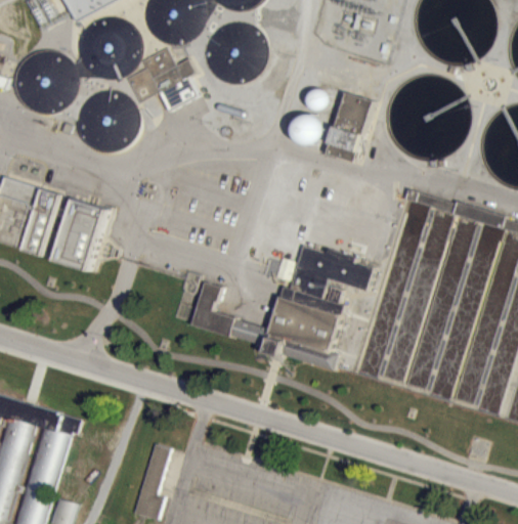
[(111,0),(75,18),(65,0),(111,0)]
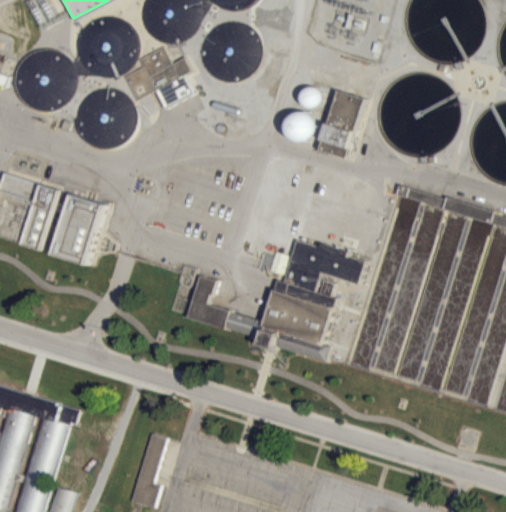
[(390,0),(309,0),(301,29),(310,40),(372,60),(390,0)]
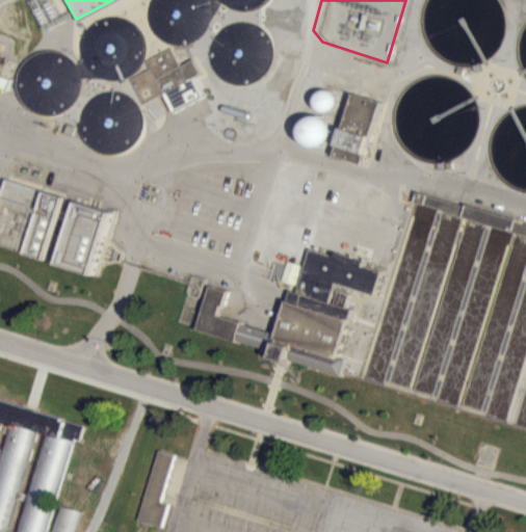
[(126,77),(147,67),(142,59),(165,47),(175,64),(187,57),(195,73),(187,77),(198,96),(168,111),(157,91),(138,101),(126,77)]
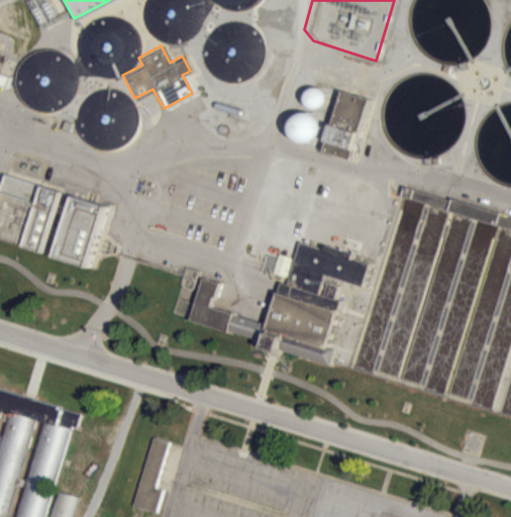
[(338,90),(366,98),(347,159),(319,150),(338,90)]
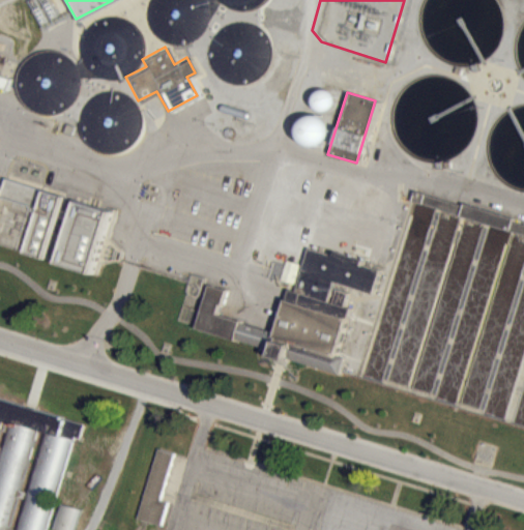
[(299,122),(296,150),(323,154),(326,125),(299,122)]
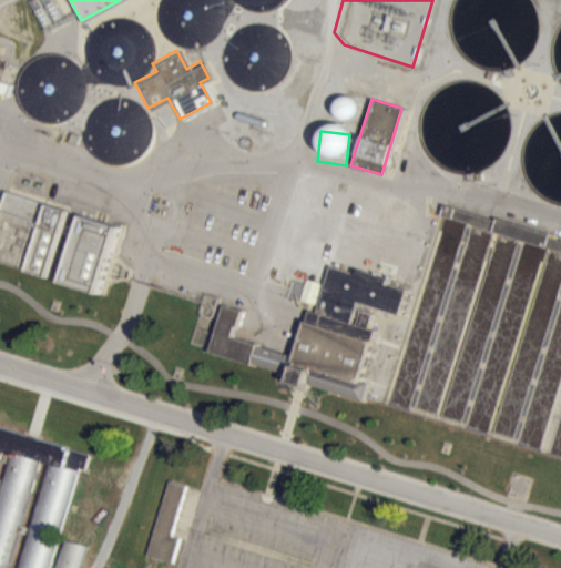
[(0,260),(24,267),(23,270),(43,276),(46,271),(62,276),(61,282),(94,293),(116,225),(73,212),(69,226),(60,223),(64,210),(3,190),(0,202),(0,260)]
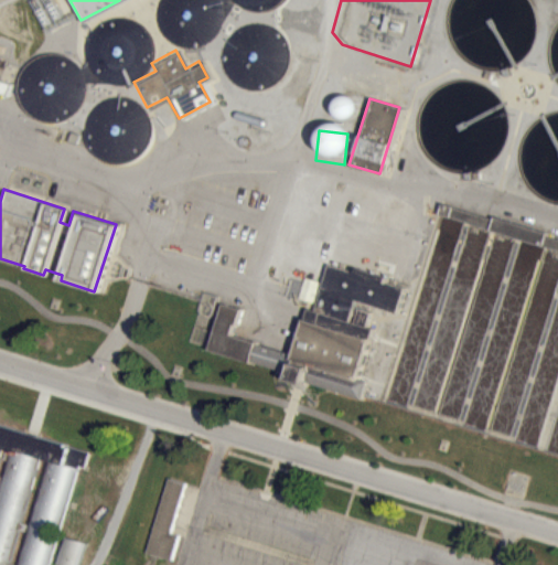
[(437,202),(433,212),(436,213),(457,220),(514,237),(536,244),(557,249),(557,238),(542,234),(542,232),(490,215),(489,217),(437,202)]
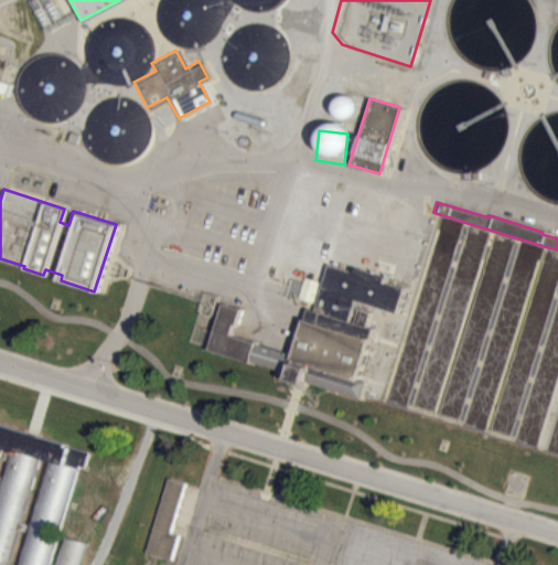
[(401,287),(394,311),(351,299),(344,320),(350,322),(355,307),(366,310),(362,326),(368,328),(353,377),(363,380),(357,397),(302,381),(301,385),(283,380),(285,375),(272,372),(274,368),(246,359),(245,362),(204,350),(218,302),(237,308),(232,323),(229,323),(226,334),(289,353),(303,308),(310,310),(324,264),(353,273),(355,266),(385,276),(384,281),(401,287)]
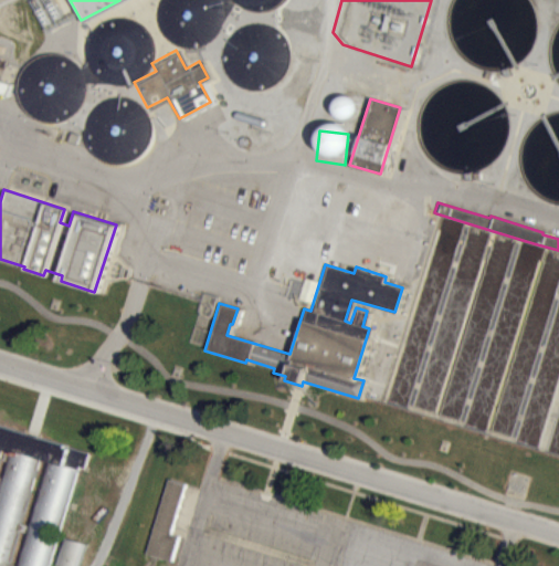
[(288,286),(283,304),(310,312),(316,290),(303,286),(301,291),(288,286)]
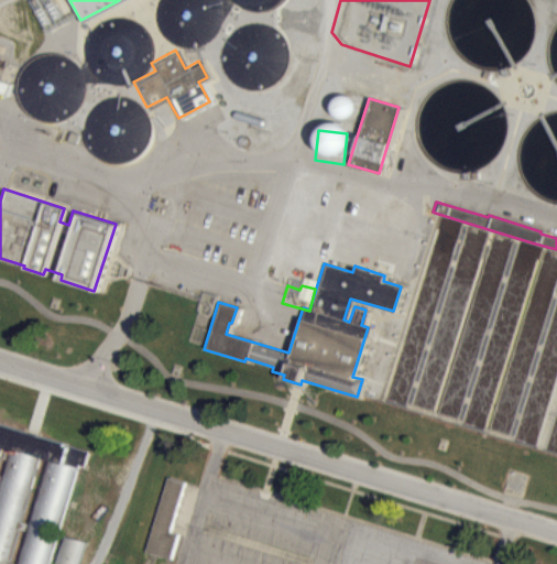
[(0,456),(10,459),(0,495),(0,552),(4,537),(0,535),(0,528),(6,529),(12,503),(22,507),(34,462),(47,466),(20,563),(46,563),(73,473),(80,475),(85,457),(0,433),(0,456)]
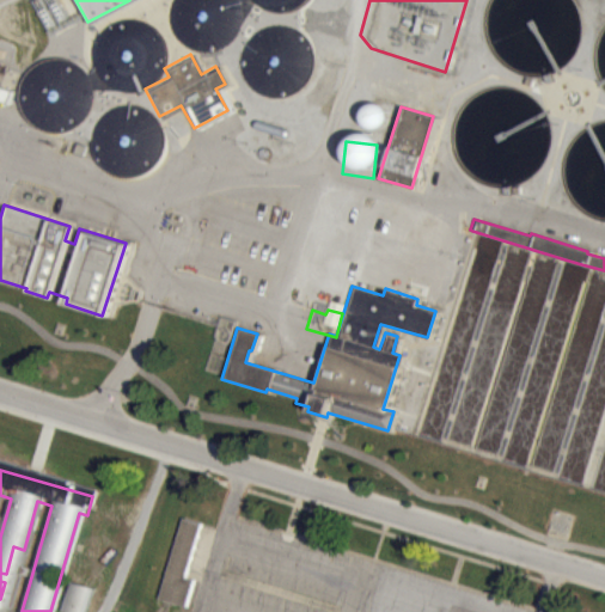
[(194,532),(175,527),(157,609),(175,611),(185,611),(191,588),(182,586),(194,532)]
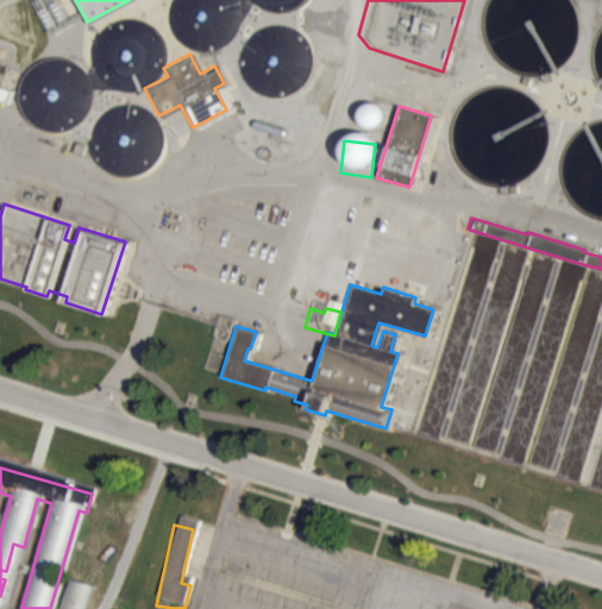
[(57,608),(81,608),(86,592),(62,586),(57,608)]
